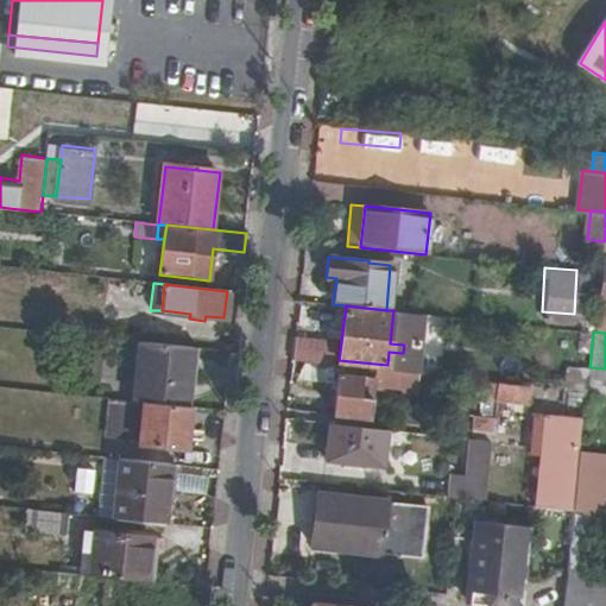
[(334,341),(294,336),(291,361),(304,363),(332,365),(334,341)]
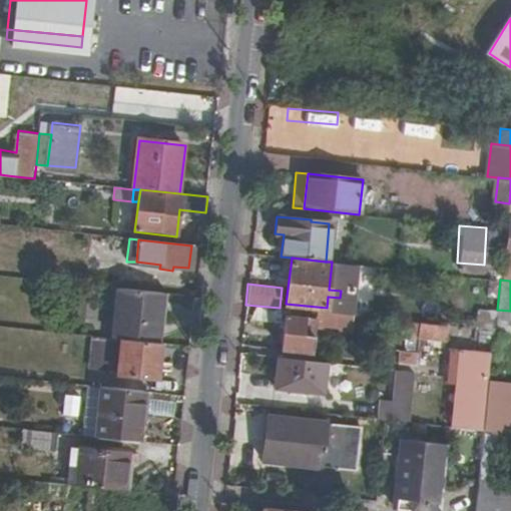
[(160,343),(165,292),(117,287),(111,338),(123,339),(160,343)]
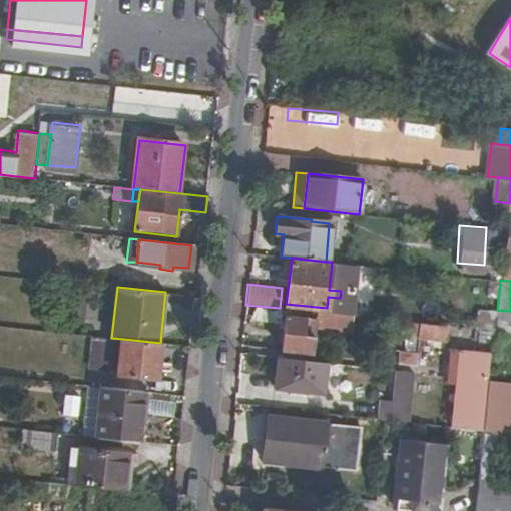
[(250,318),(279,322),(281,308),(280,308),(257,306),(250,318)]
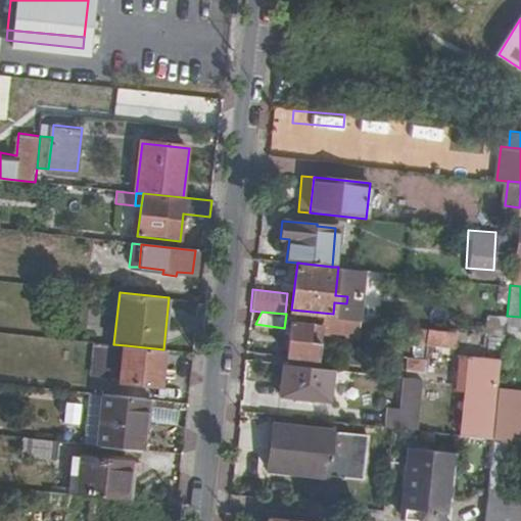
[(342,320),(291,315),(287,357),(336,362),(342,320)]
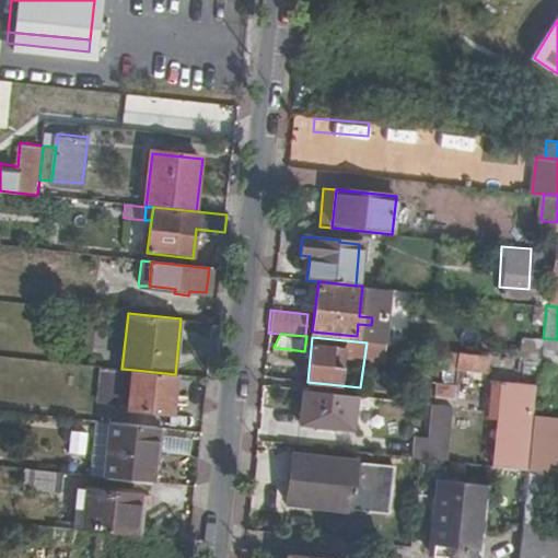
[(519,359),(529,360),(531,345),(520,344),(519,359)]
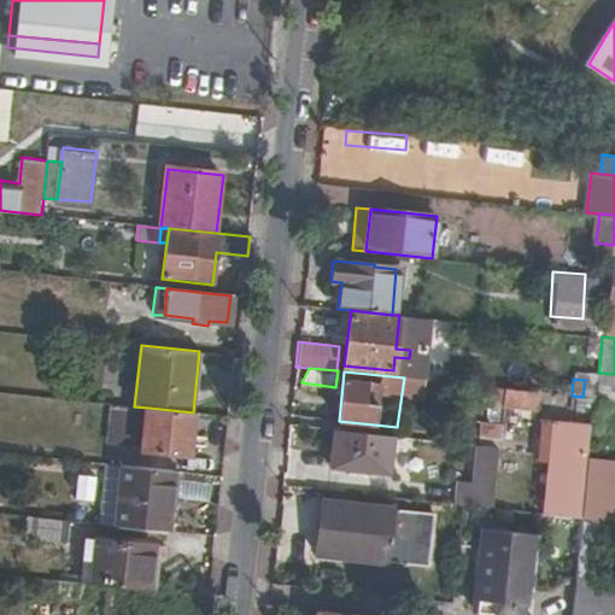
[(519,403),(520,388),(503,387),(502,400),(519,403)]
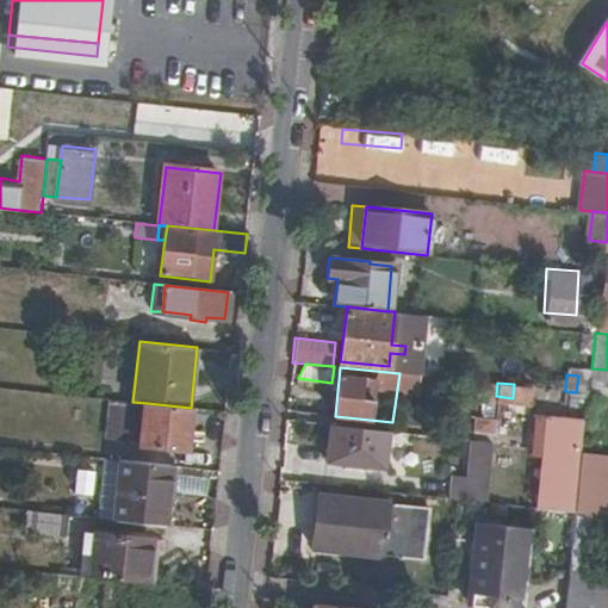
[(104,447),(131,448),(132,402),(105,401),(104,447)]
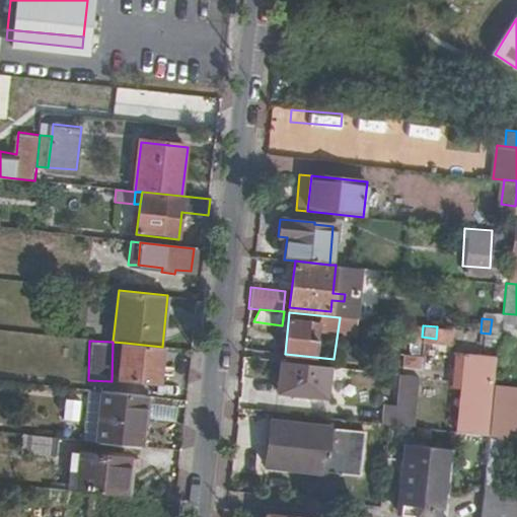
[(162,347),(125,343),(121,379),(160,383),(162,347)]
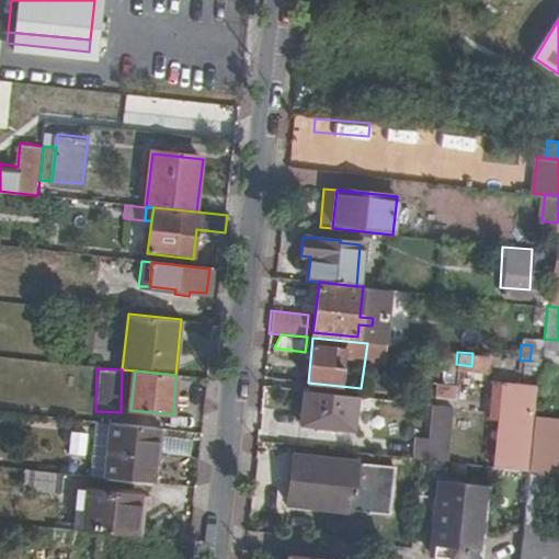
[(534,417),(537,391),(516,390),(510,448),(531,451),(534,417)]
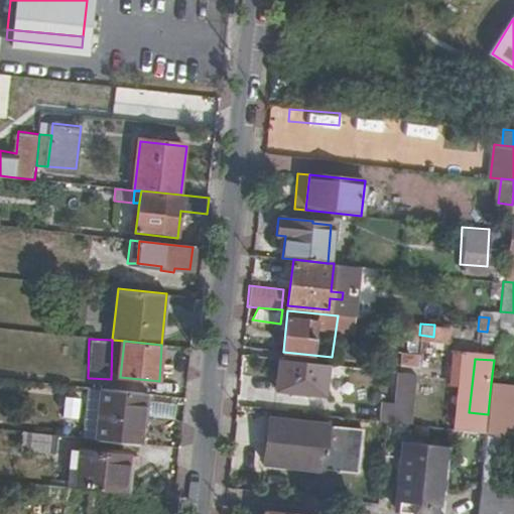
[(329,365),(279,360),(276,392),(325,397),(329,365)]
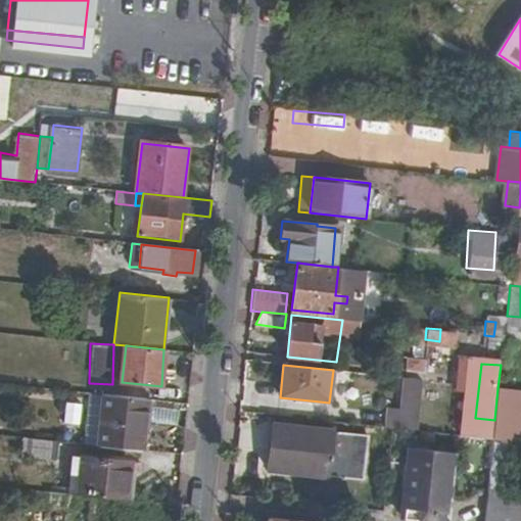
[(405,377),(398,427),(417,429),(423,379),(405,377)]
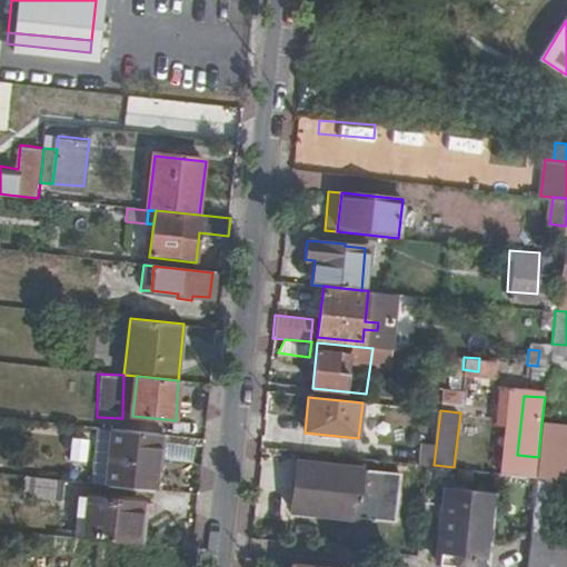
[(565,425),(541,423),(538,457),(536,478),(550,479),(559,480),(565,425)]
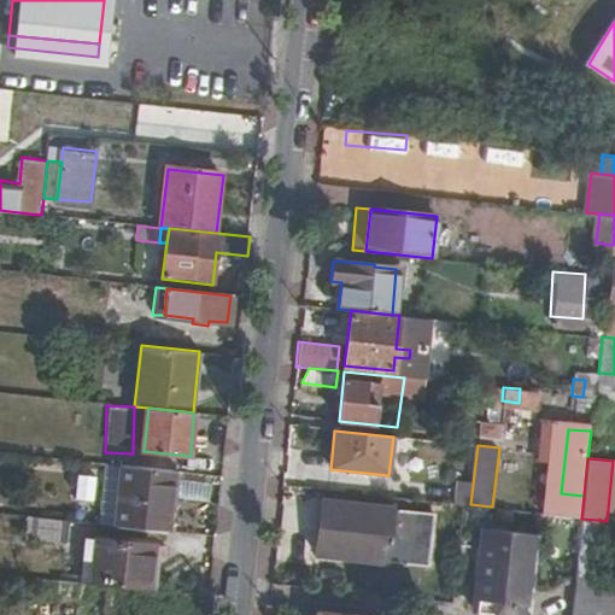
[(174,473),(123,467),(116,527),(167,533),(174,473)]
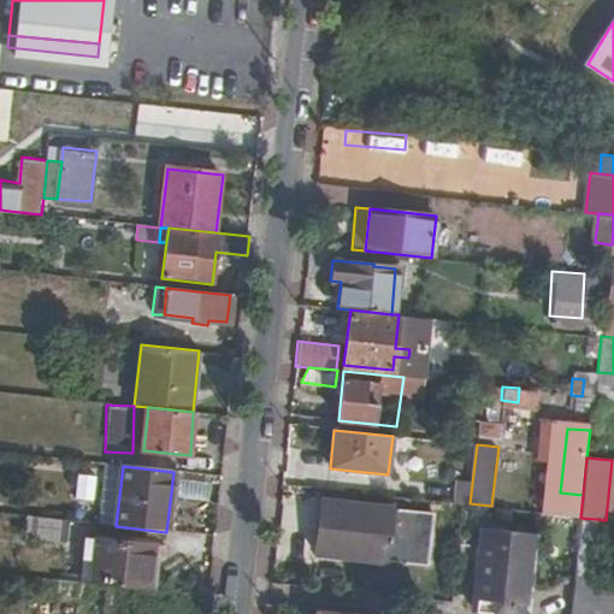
[(75,472),(71,496),(89,499),(92,474),(75,472)]
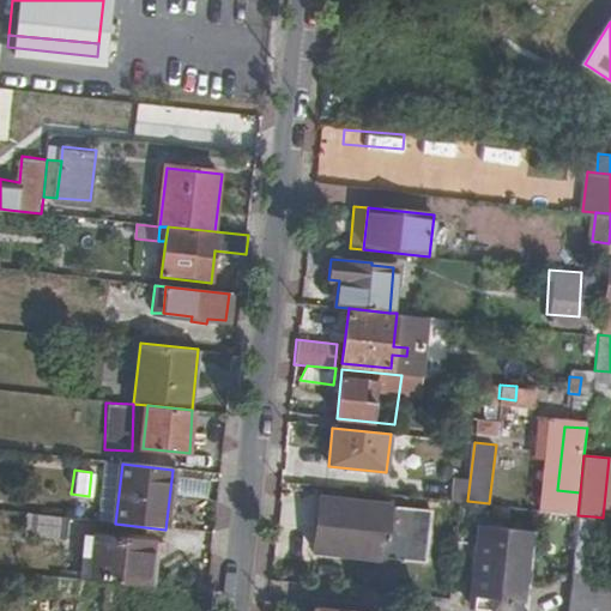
[(176,530),(182,471),(173,470),(165,530),(176,530)]
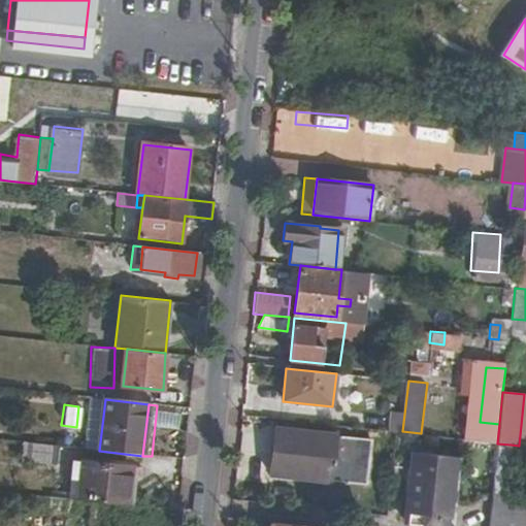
[(499,424),(480,422),(477,440),(497,444),(499,424)]
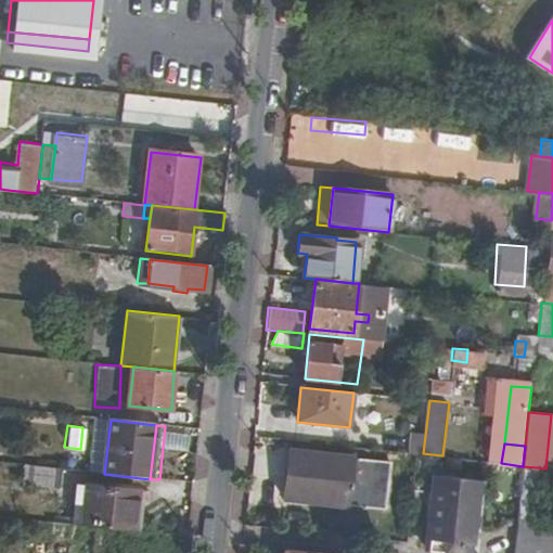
[(283,498),(385,508),(389,461),(290,450),(283,498)]
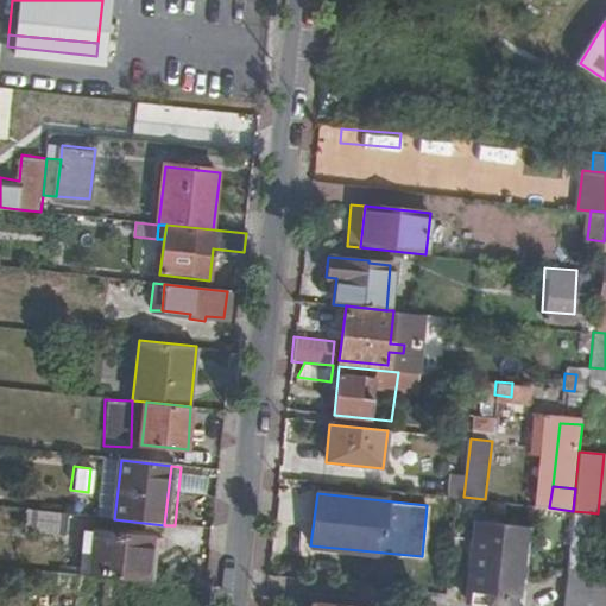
[(26,510),(24,530),(63,534),(65,513),(26,510)]
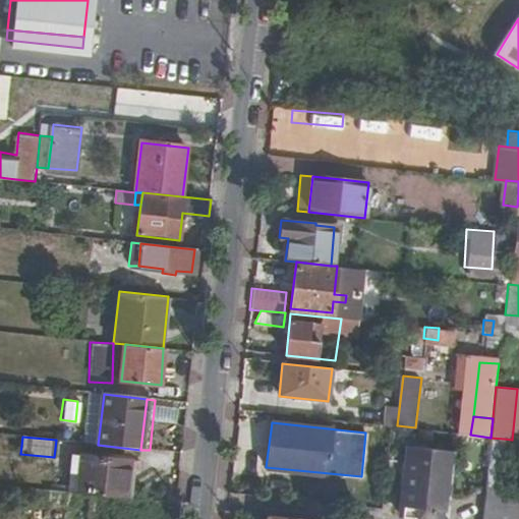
[(485,487),(498,488),(504,439),(491,438),(486,477),(485,487)]
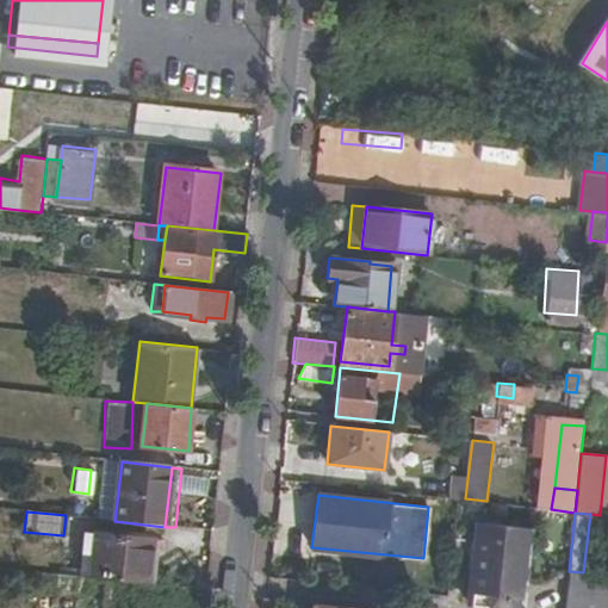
[(498,607),(517,607),(526,527),(481,521),(471,606),(498,607)]
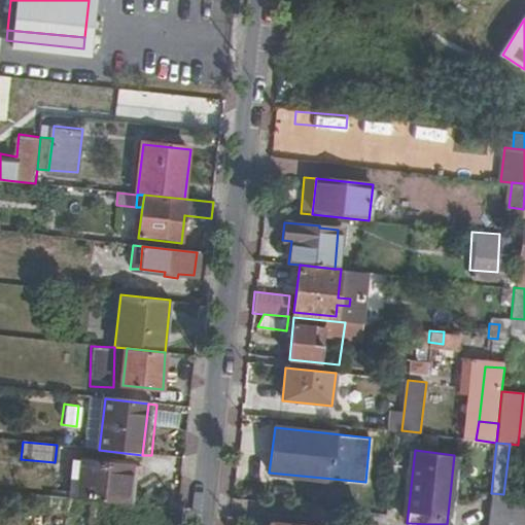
[(80,458),(76,498),(129,503),(133,464),(80,458)]
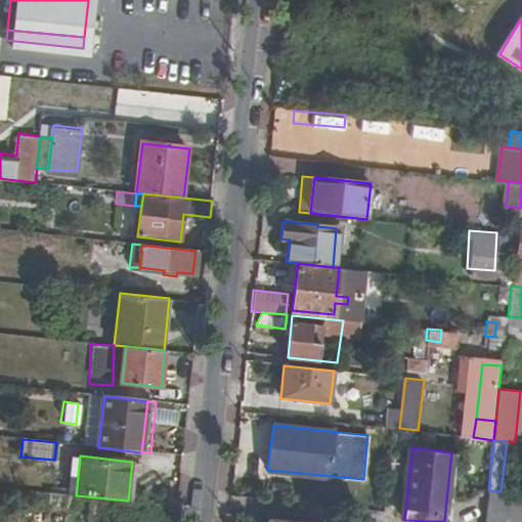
[(484,521),(521,521),(521,520),(521,493),(501,491),(488,490),(484,521)]
